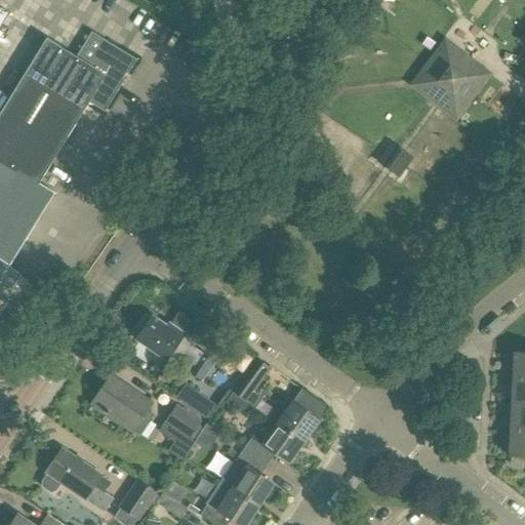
[(370,0),(367,5),(375,10),(382,0),(370,0)]
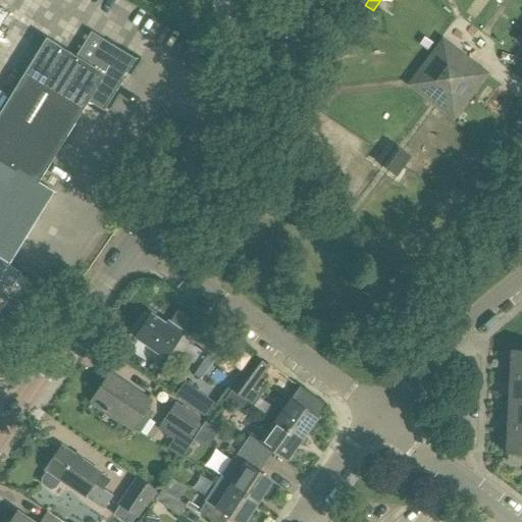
[(0,257),(8,263),(10,264),(53,194),(38,185),(89,102),(104,111),(137,59),(120,50),(105,40),(91,63),(79,56),(48,38),(0,114),(0,257)]
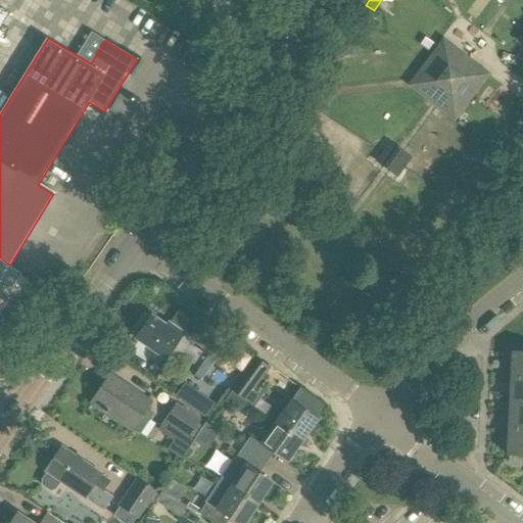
[(420,84),(453,109),(478,76),(444,50),(420,84)]
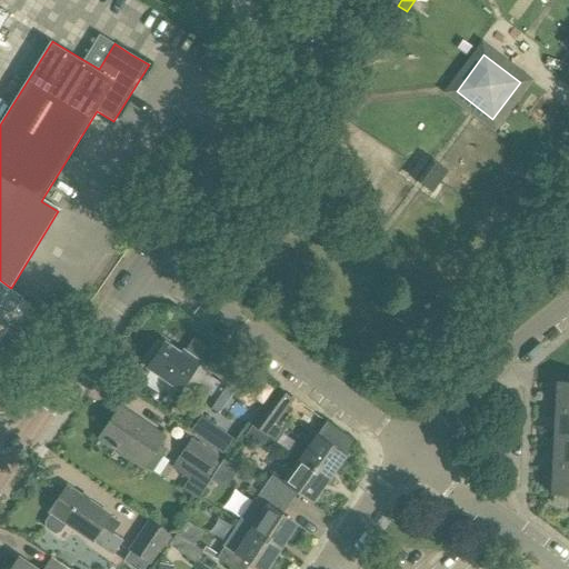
[(411,179),(433,195),(447,176),(426,159),(411,179)]
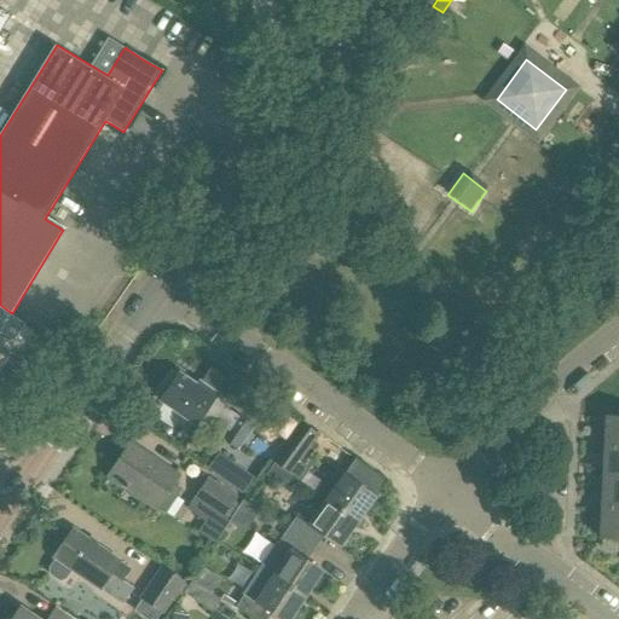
[(0,329),(13,337),(23,324),(0,308),(0,329)]
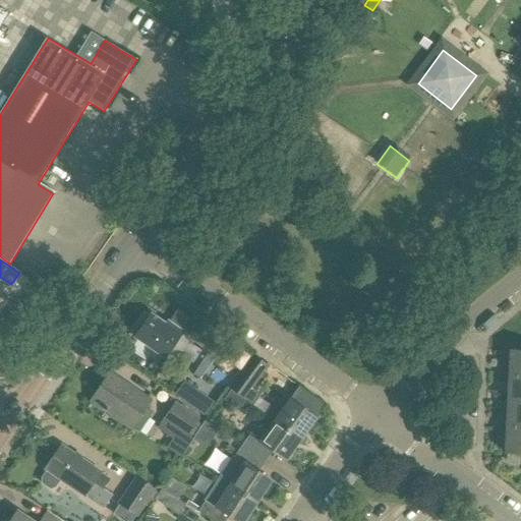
[(134,336),(165,357),(173,362),(188,340),(180,334),(182,331),(167,321),(165,324),(151,313),(134,336)]
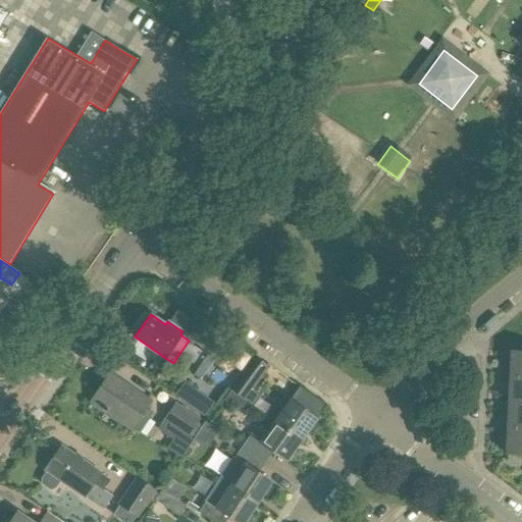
[(265,350),(280,360),(285,352),(270,343),(265,350)]
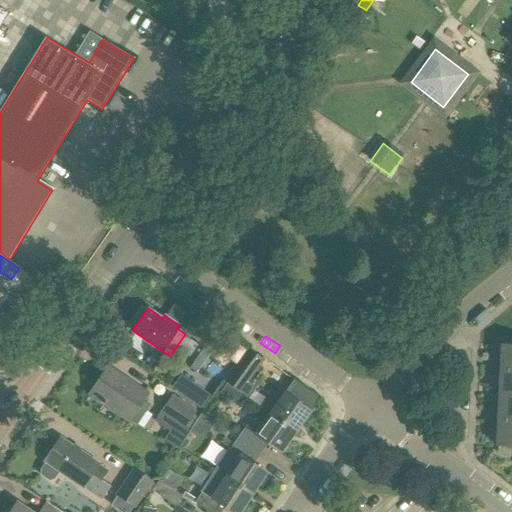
[(196,374),(211,353),(196,343),(182,364),(196,374)]
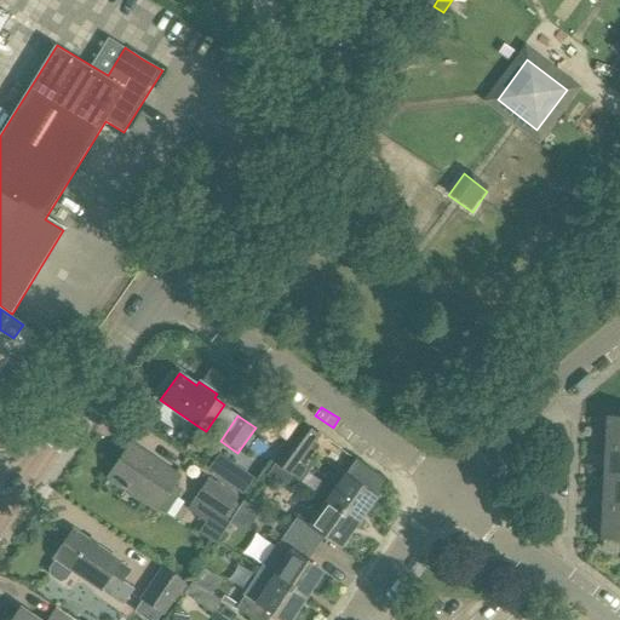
[(619,419),(606,419),(604,449),(619,449),(619,419)]
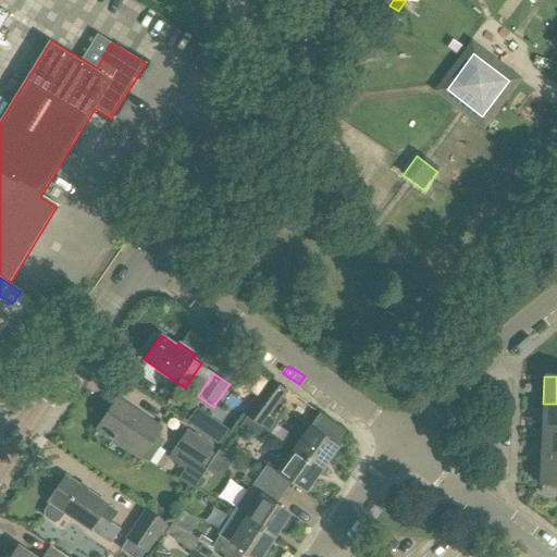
[(247,418),(261,428),(274,410),(287,392),(271,380),(245,416),(247,418)]
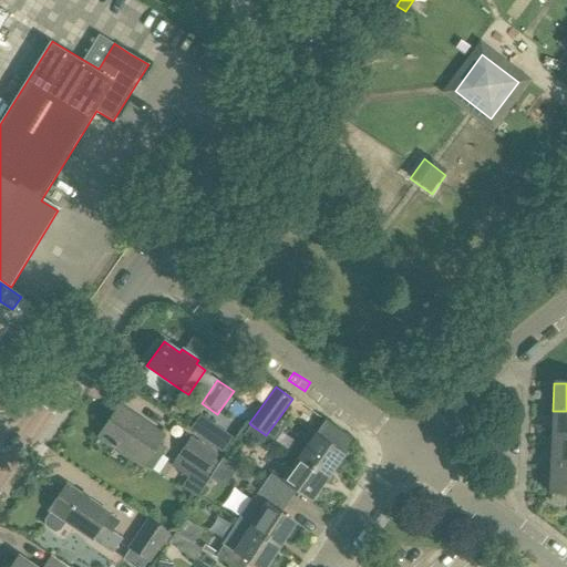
[(117,406),(99,435),(143,465),(144,463),(151,468),(165,447),(158,442),(162,436),(117,406)]
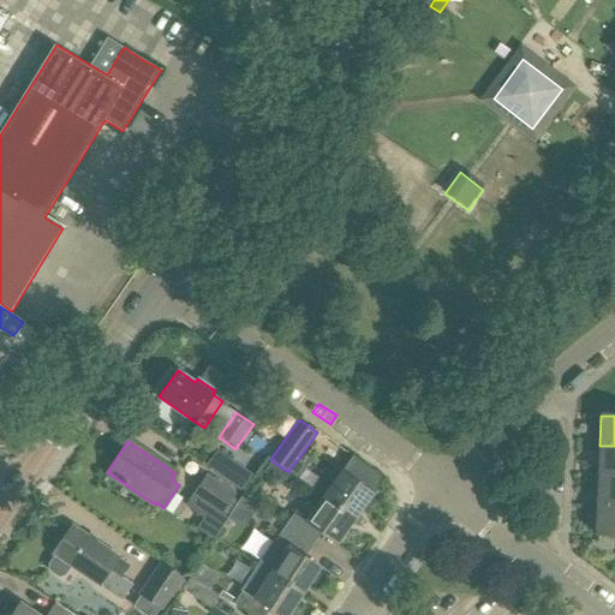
[(614,446),(599,446),(597,476),(614,476),(614,446)]
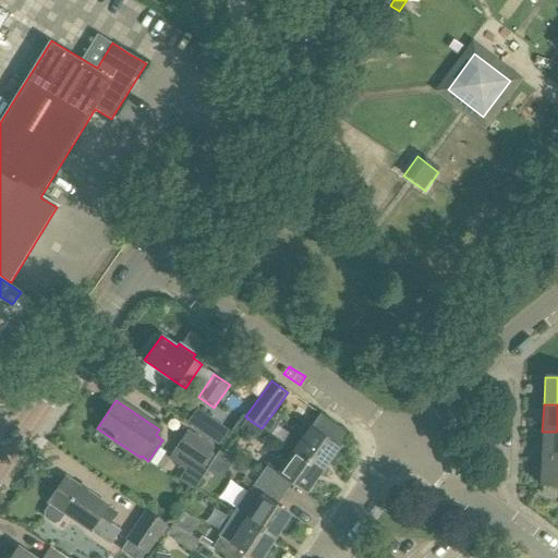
[(219,445),(229,432),(197,410),(187,423),(219,445)]
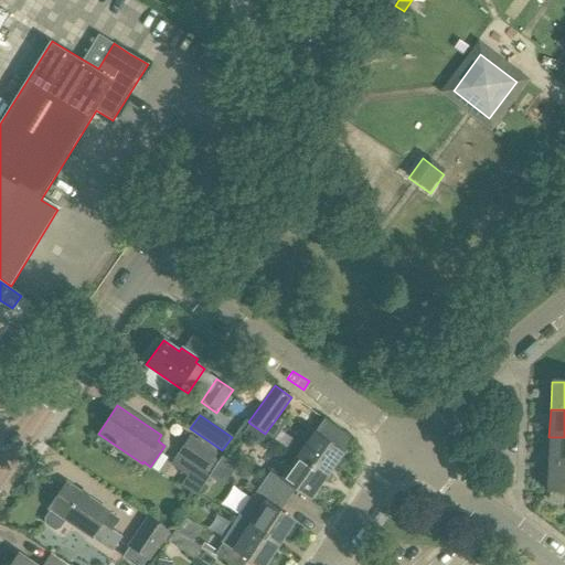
[(278,416),(265,434),(274,440),(287,422),(278,416)]
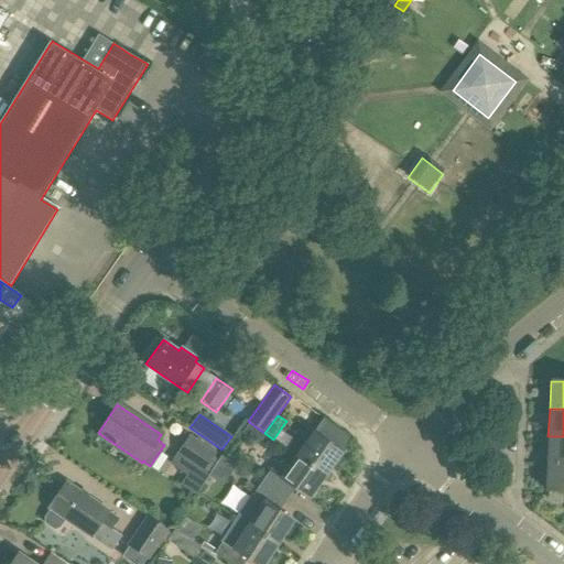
[(289,451),(297,457),(326,477),(343,454),(314,433),(303,448),(294,442),(289,451)]
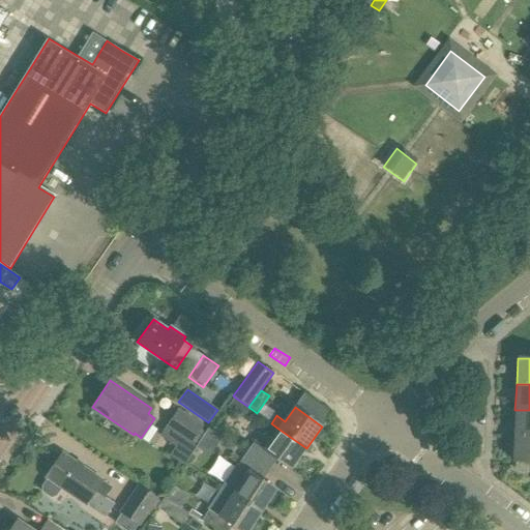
[(166,427),(192,442),(194,440),(198,443),(204,433),(200,430),(202,425),(176,410),(166,427)]
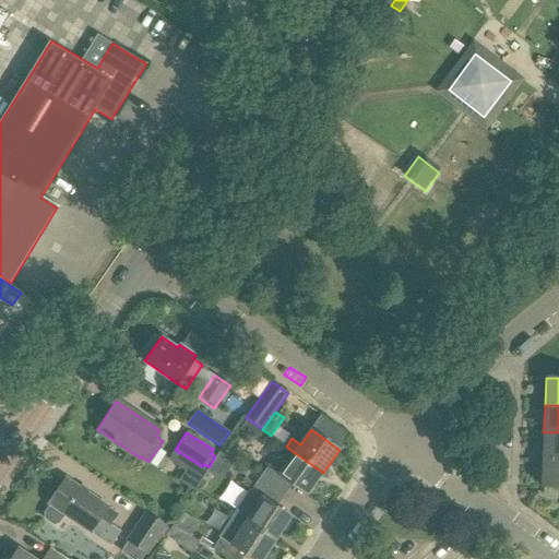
[(542,460),(558,460),(558,432),(543,432),(542,460)]
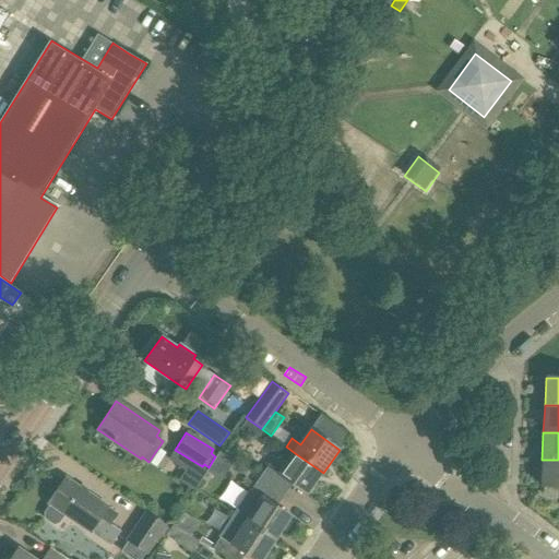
[(323,473),(295,453),(286,447),(280,456),(287,462),(278,475),(269,467),(260,480),(285,498),(293,487),(307,497),(323,473)]
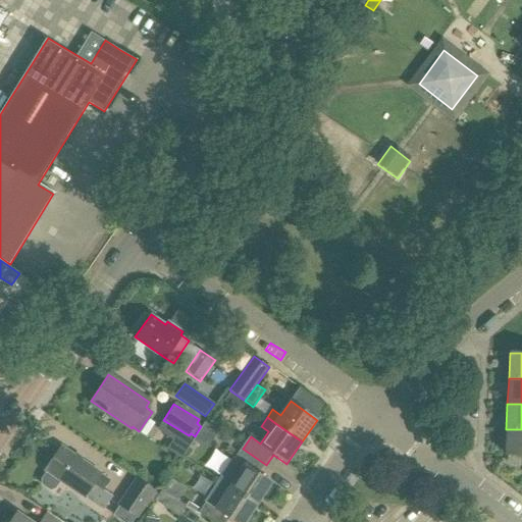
[(521,429),(506,429),(505,456),(521,456),(521,429)]
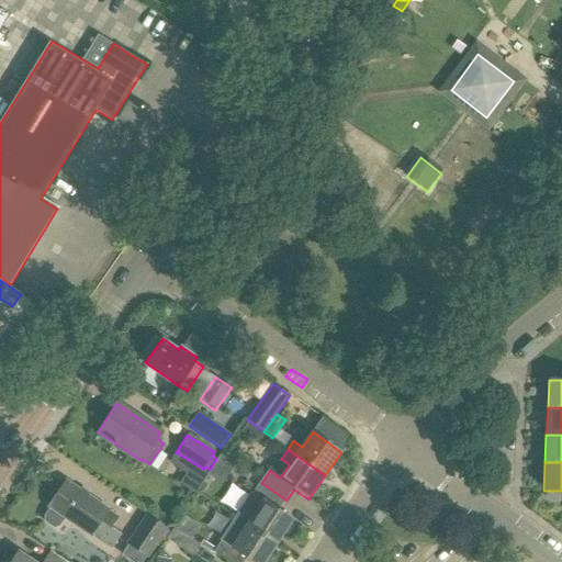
[(228,476),(239,485),(248,474),(236,465),(228,476)]
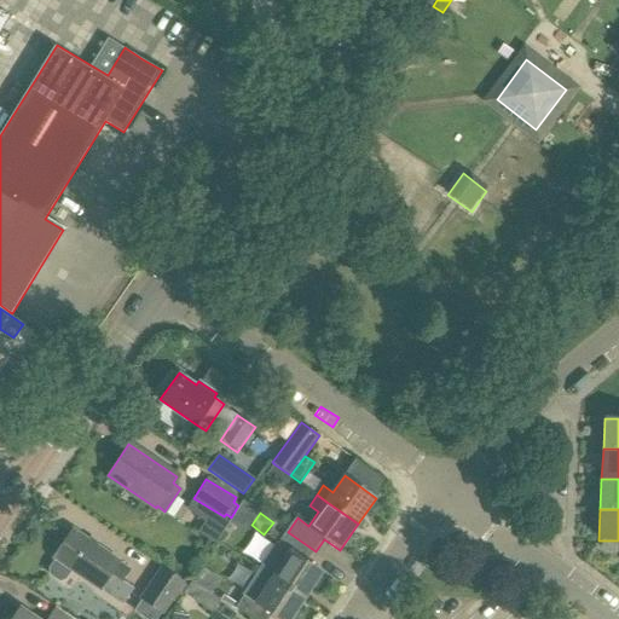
[(51,574),(59,580),(64,579),(73,568),(122,602),(131,589),(121,582),(129,570),(120,563),(121,561),(73,528),(55,556),(58,559),(51,570),(51,574)]
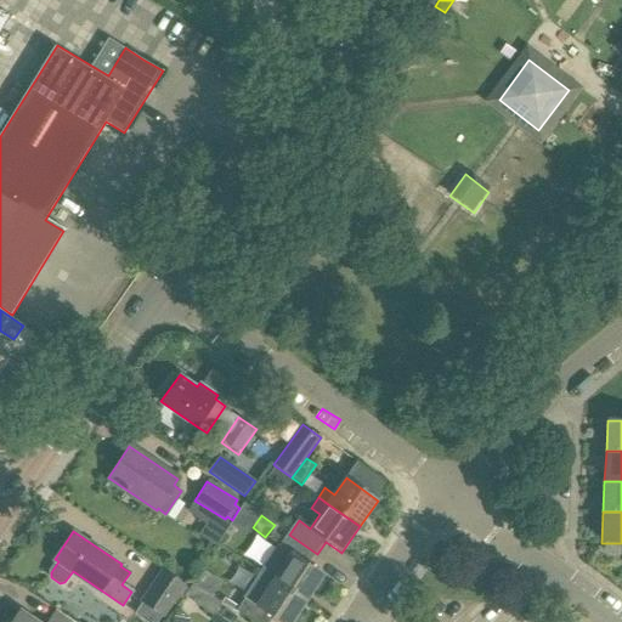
[(273,580),(306,601),(324,576),(309,565),(317,554),(289,535),(280,548),(290,555),(273,580)]
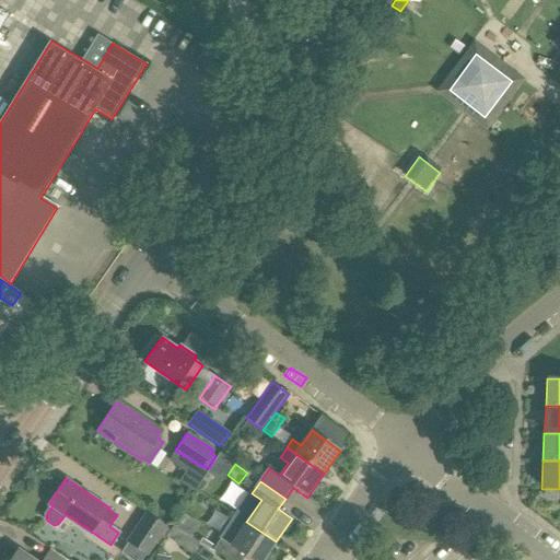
[(128,544),(147,557),(166,527),(148,514),(128,544)]
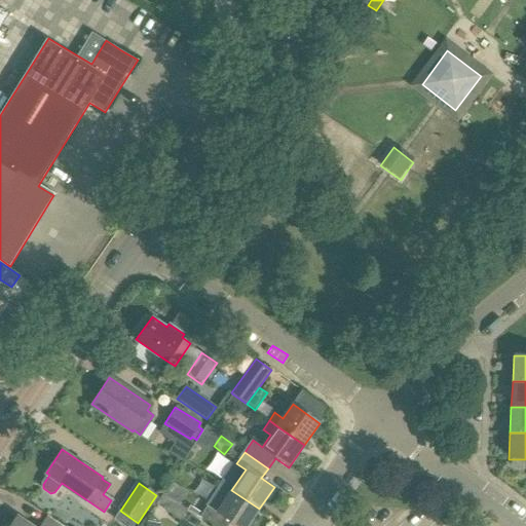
[(247,525),(259,509),(231,490),(216,512),(208,506),(201,516),(216,525),(227,525),(231,521),(237,525),(247,525)]
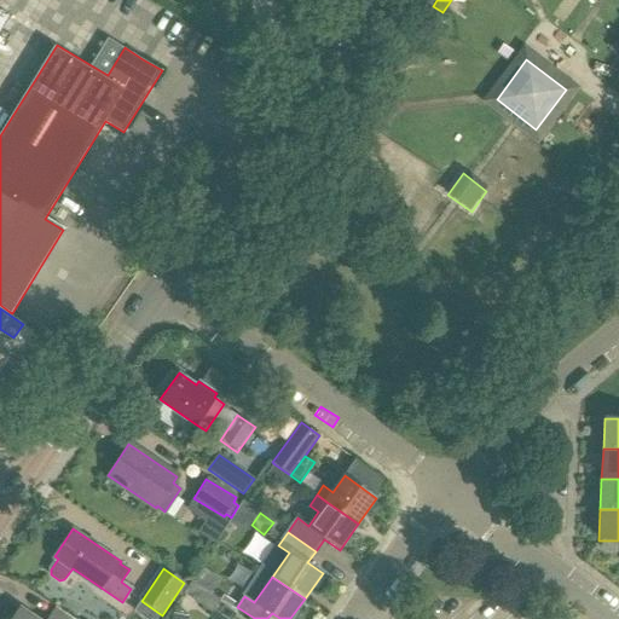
[(184,595),(208,612),(218,599),(194,582),(184,595)]
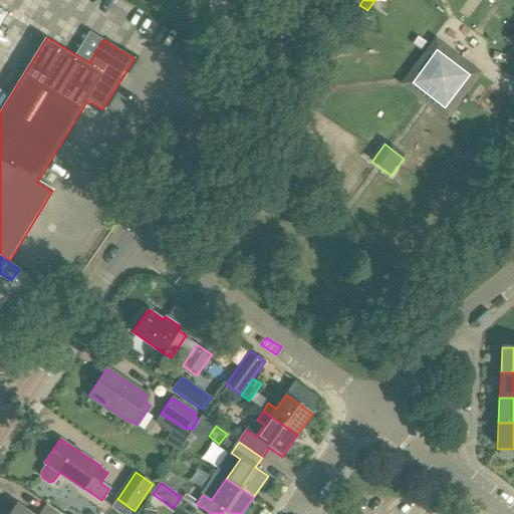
[(50,513),(43,509),(39,513),(31,513),(16,503),(9,513),(6,512),(4,513),(50,513)]
